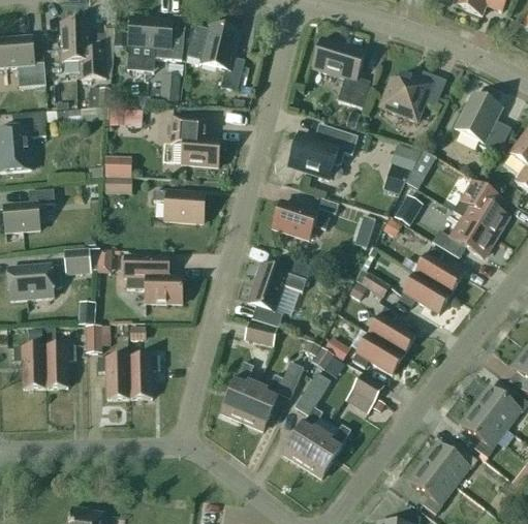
[(455,0),(454,3),(483,14),(487,4),(502,10),(505,0),(455,0)]
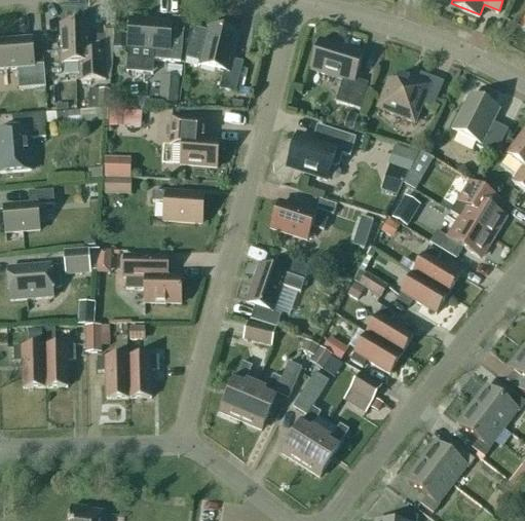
[(181,59),(184,29),(172,28),(172,20),(130,16),(127,45),(129,45),(127,69),(152,71),(153,57),(181,59)]
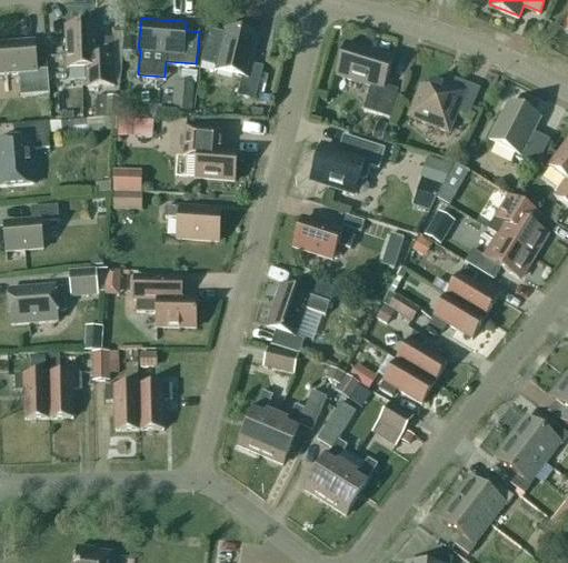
[(115,82),(113,53),(98,54),(97,22),(66,23),(67,64),(87,63),(88,83),(115,82)]
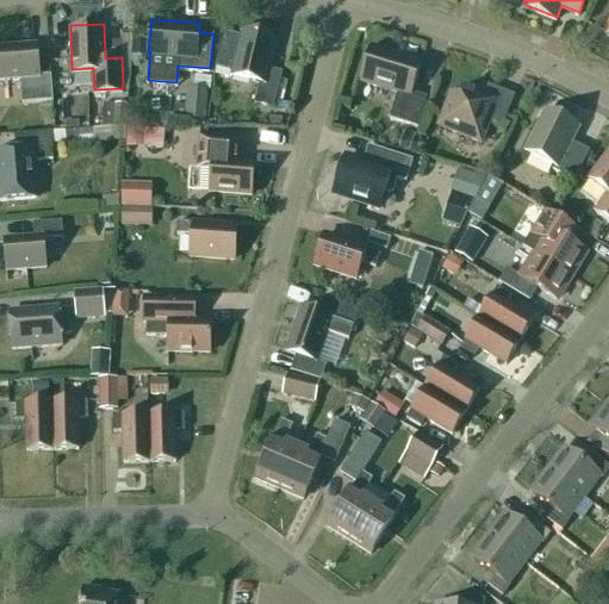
[(227,27),(217,63),(235,68),(234,72),(260,79),(255,99),(274,104),(277,93),(281,74),(283,68),(269,64),(277,36),(244,27),(243,31),(227,27)]
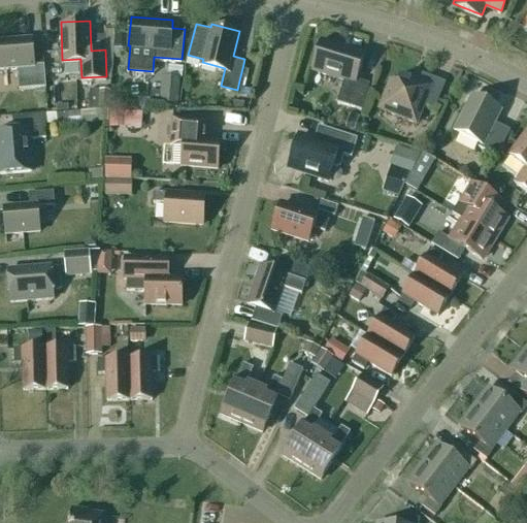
[(20,86),(45,84),(44,61),(34,62),(32,35),(0,37),(0,66),(18,65),(20,86)]
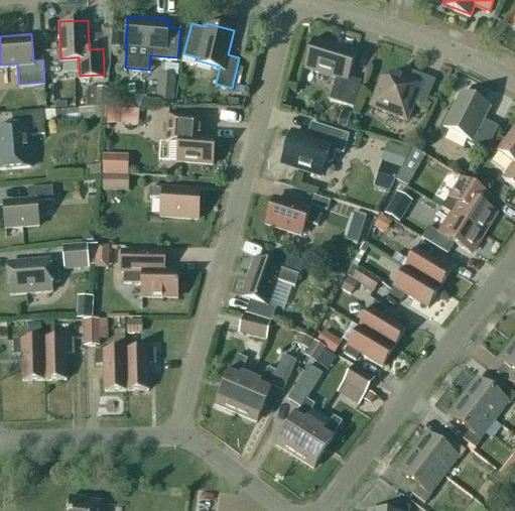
[(356,49),(314,36),(305,65),(337,75),(330,97),(354,105),(362,79),(349,75),(356,49)]
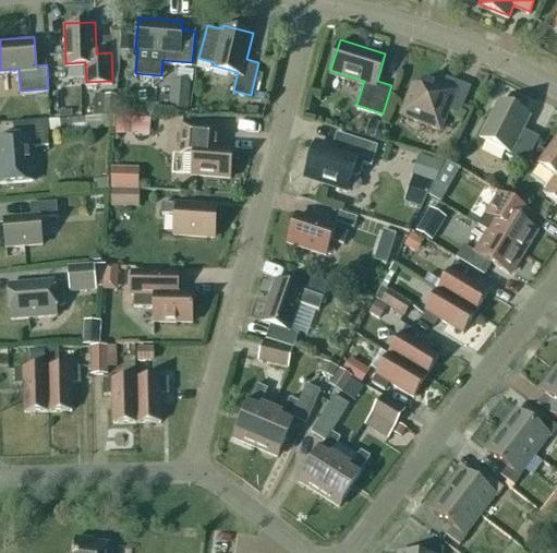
[(423,84),(414,81),(402,111),(439,127),(447,107),(459,111),(471,84),(446,73),(440,85),(434,83),(435,81),(425,76),(423,84)]
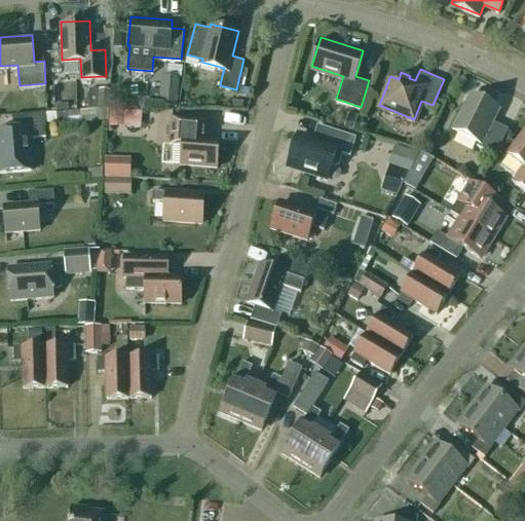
[(139,92),(138,103),(149,104),(149,102),(177,104),(180,74),(167,73),(161,73),(160,87),(151,86),(150,94),(139,92)]
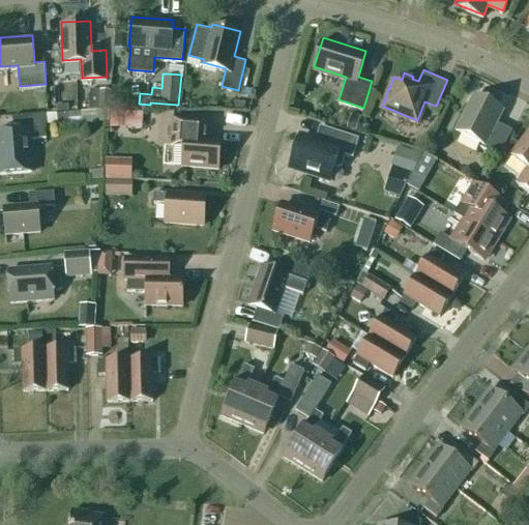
[(45,111),(46,121),(76,119),(108,117),(111,89),(91,86),(88,107),(69,109),(58,110),(45,111)]
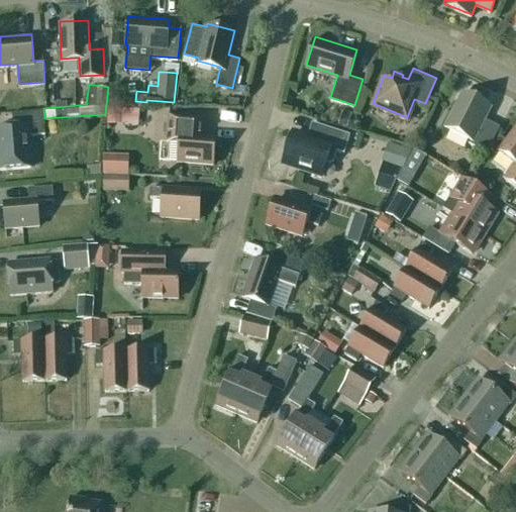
[(465,92),(447,126),(471,137),(469,140),(487,149),(500,124),(483,116),(489,104),(465,92)]
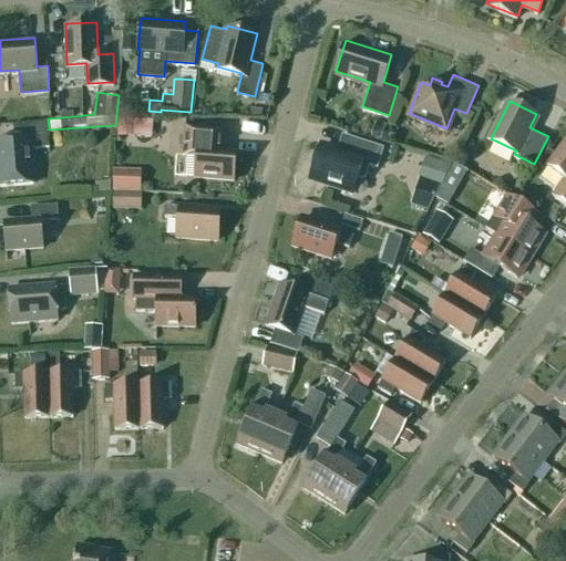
[(73,107),(61,107),(62,117),(74,116),(73,107)]
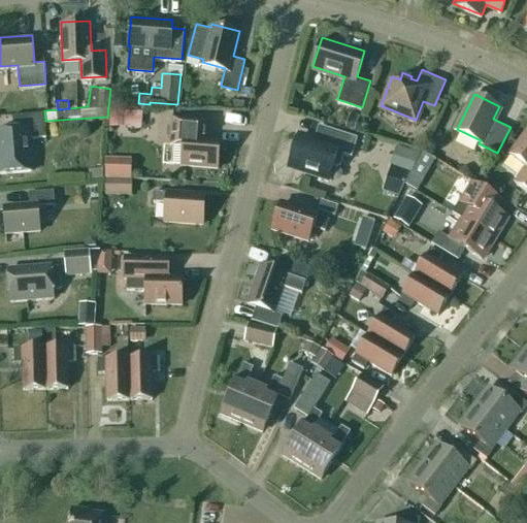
[(112,124),(125,124),(125,106),(112,106),(112,124)]
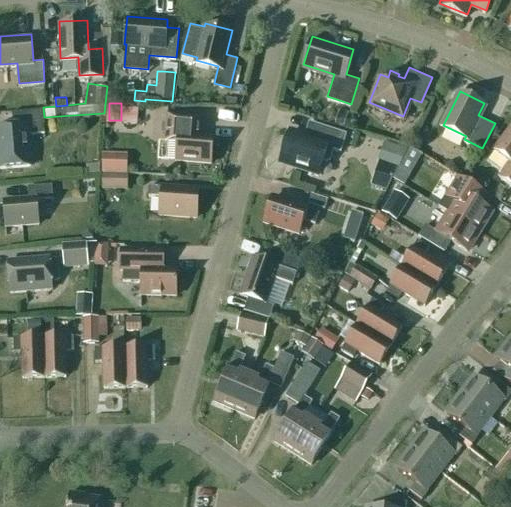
[(123,104),(122,120),(138,121),(139,105),(123,104)]
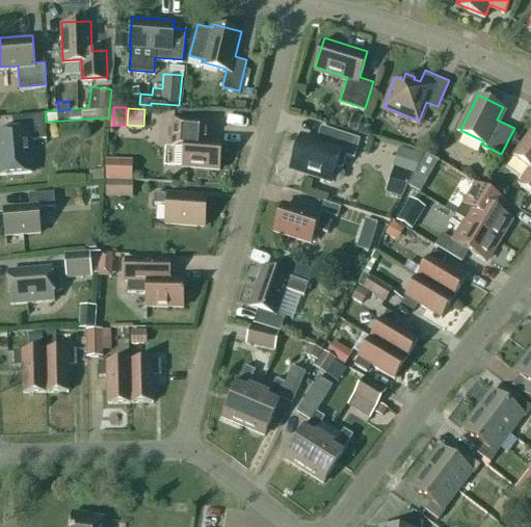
[(354,109),(348,125),(357,129),(363,112),(354,109)]
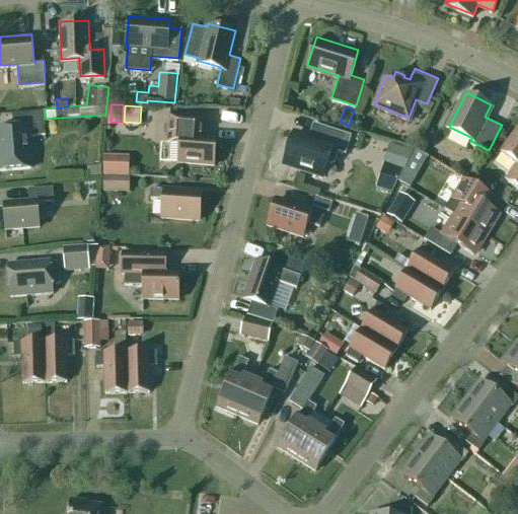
[(28,134),(46,132),(44,108),(12,111),(13,125),(0,126),(0,165),(0,167),(30,165),(28,134)]
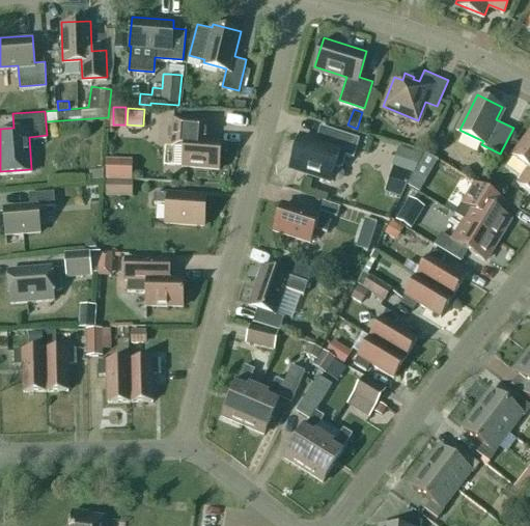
[(219,166),(222,139),(207,138),(208,118),(174,115),(172,137),(185,138),(183,163),(219,166)]
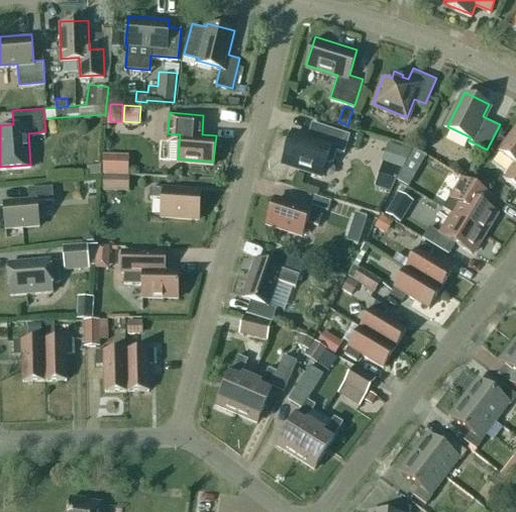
[(344,150),(350,132),(321,123),(318,134),(314,136),(293,129),(283,161),(322,174),(326,160),(332,162),(337,148),(344,150)]
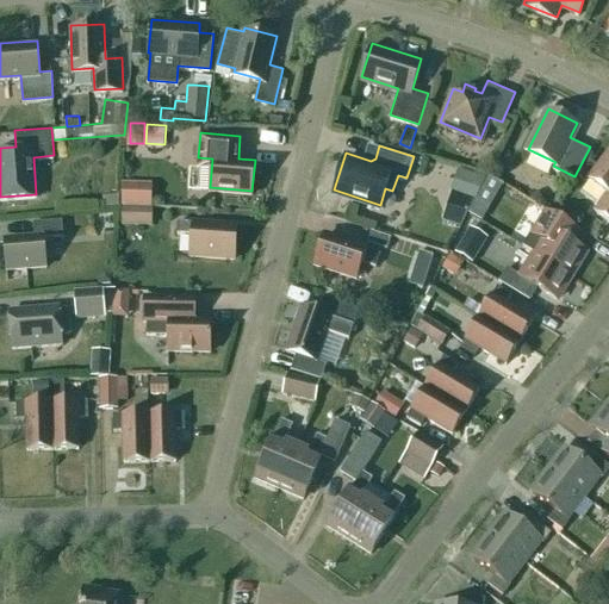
[(590,157),(578,173),(588,180),(580,191),(600,205),(597,209),(608,216),(608,149),(598,163),(590,157)]
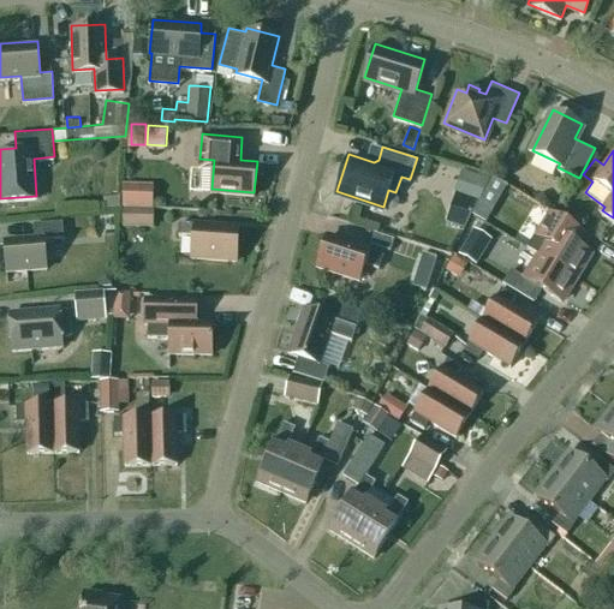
[(463,166),(454,191),(477,198),(486,184),(489,175),(463,166)]
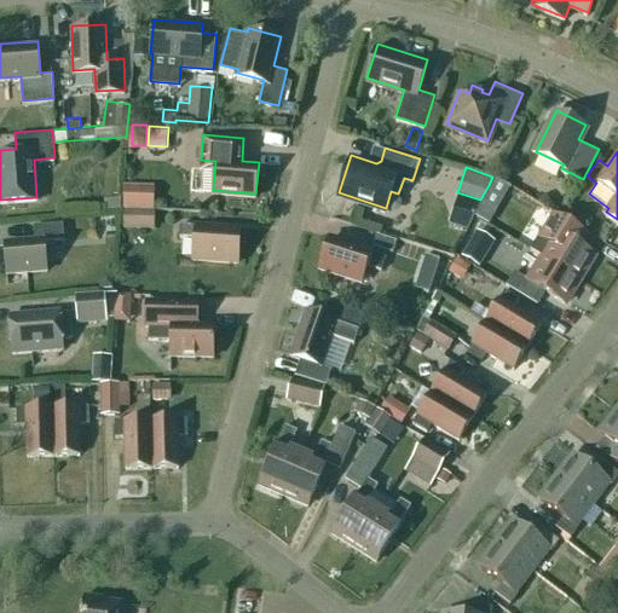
[(126,184),(125,203),(140,204),(142,184),(126,184)]
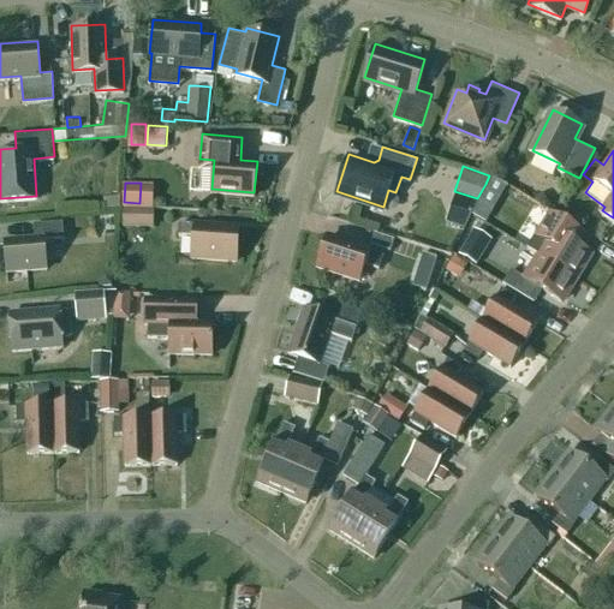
[(454,191),(445,219),(464,225),(477,198),(454,191)]
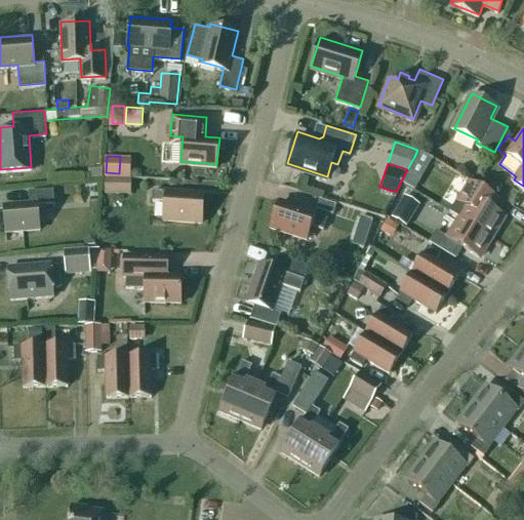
[(103,164),(90,165),(90,173),(104,172),(103,164)]
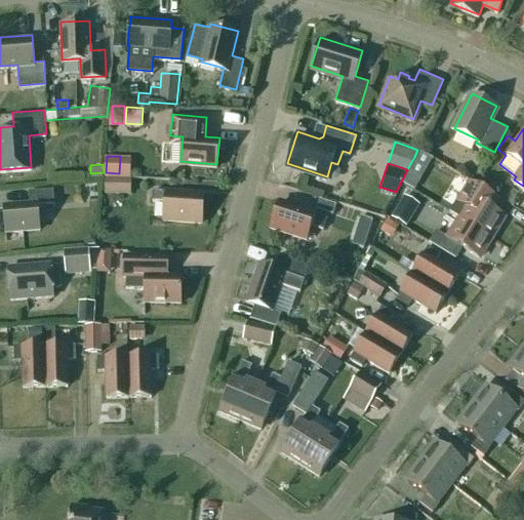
[(410,168),(403,181),(414,188),(422,175),(410,168)]
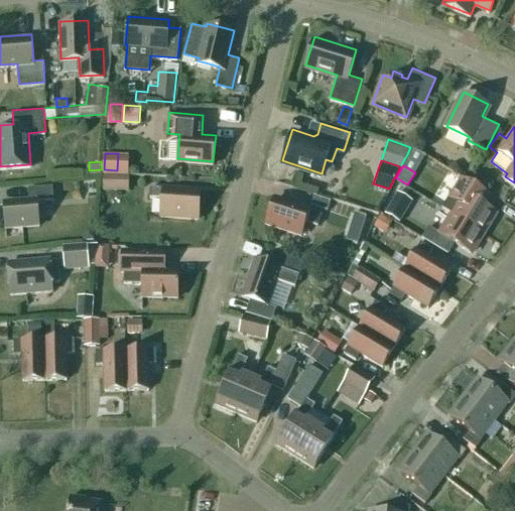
[(103,172),(103,186),(129,186),(129,172),(103,172)]
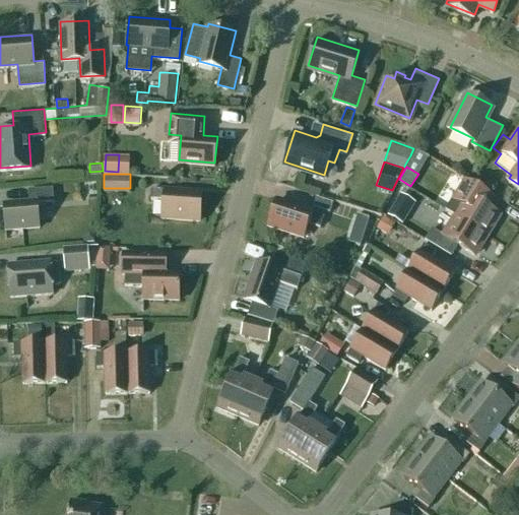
[(495,193),(466,177),(458,189),(457,188),(446,206),(456,213),(487,232),(499,211),(488,204),(495,193)]
